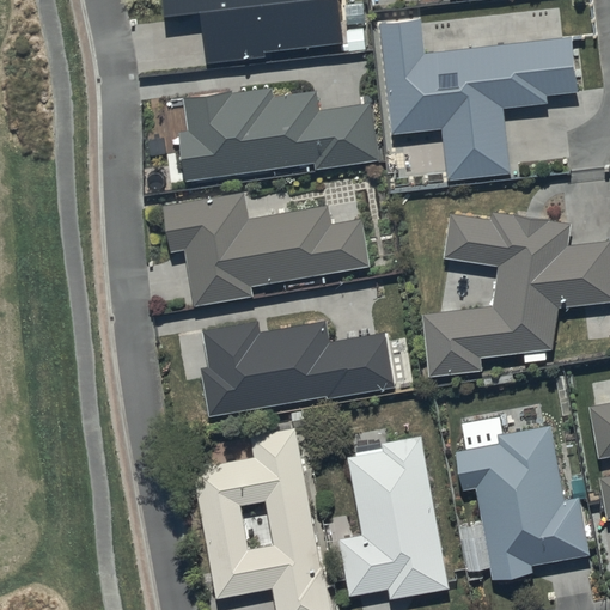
[(164,0),(166,17),(200,13),(205,63),(266,58),(264,53),(343,44),(337,0),(164,0)]
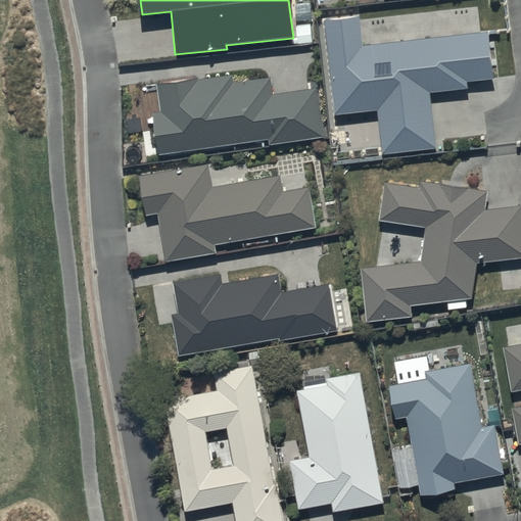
[(357,15),(323,19),(334,116),(377,111),(382,155),(434,149),(428,92),(465,88),(465,83),(490,80),(485,30),(360,45),(357,15)]
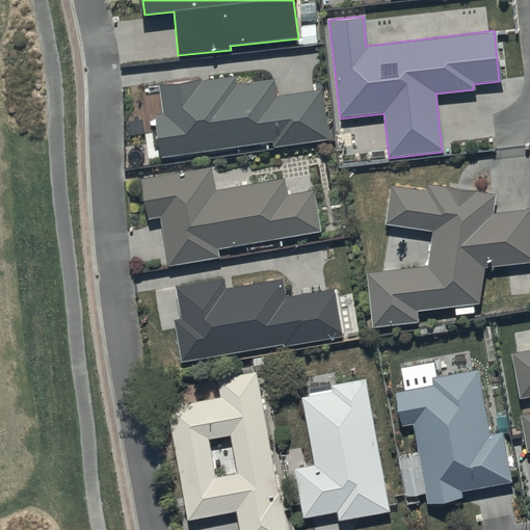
[(236,76),(159,85),(162,114),(157,115),(162,158),(274,142),(275,149),(328,142),(322,90),(276,96),(274,80),(237,85),(236,76)]
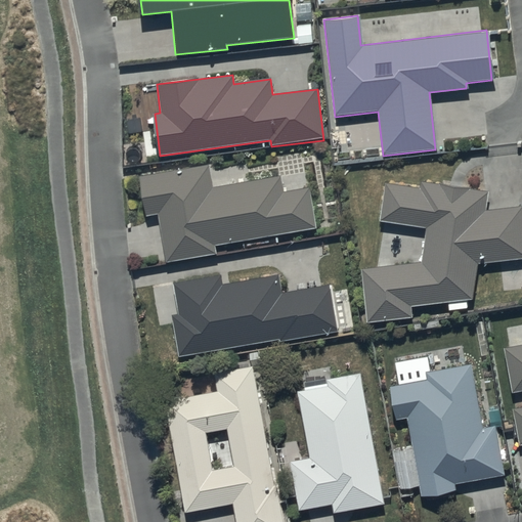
[(209,166),(140,177),(146,217),(159,215),(166,261),(216,253),(214,244),(314,227),(307,187),(283,191),(279,175),(213,186),(209,166)]
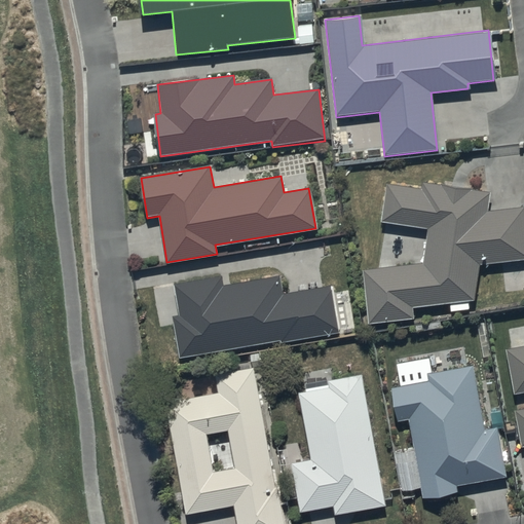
[(418,188),(384,182),(379,222),(425,230),(420,263),(364,269),(370,324),(411,319),(410,308),(472,301),(480,265),(523,259),(523,228),(521,208),(485,210),(487,194),(469,190),(469,188),(439,182),(438,185),(419,181),(418,188)]
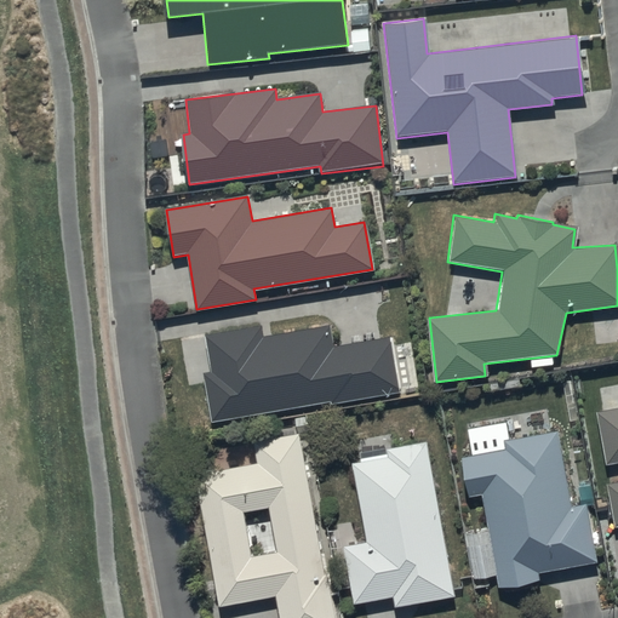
[(259,325),(202,336),(210,375),(202,376),(210,422),(396,393),(388,336),(332,344),(328,325),(261,336),(259,325)]
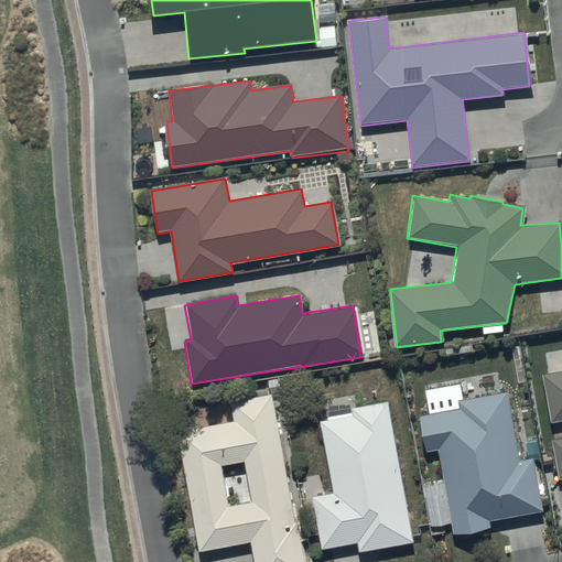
[(561,368),(539,373),(548,422),(561,419),(561,440),(549,442),(555,479),(561,478),(561,368)]
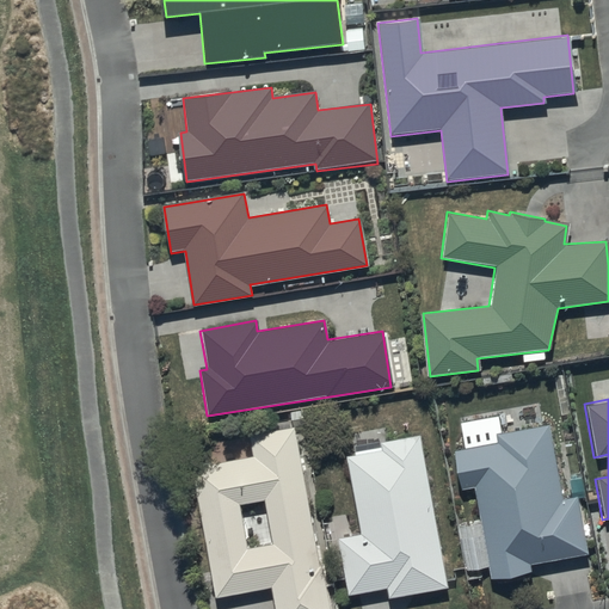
[(492,435),(494,444),(454,451),(461,491),(474,488),(481,537),(461,541),(467,573),(487,570),(490,579),(529,572),(528,566),(586,555),(576,497),(561,500),(548,425),(492,435)]
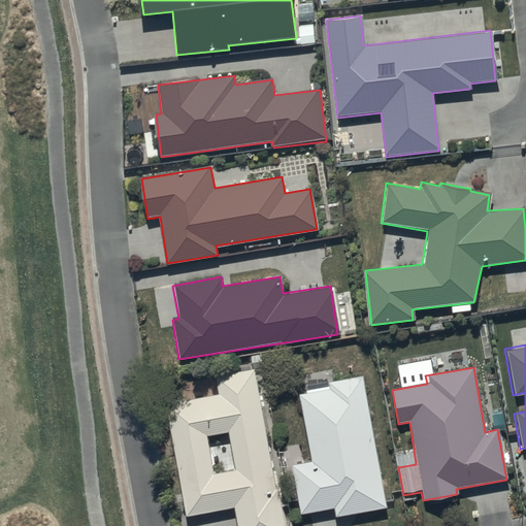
[(217,395),(165,403),(186,517),(235,508),(237,525),(286,525),(258,369),(214,377),(217,395)]
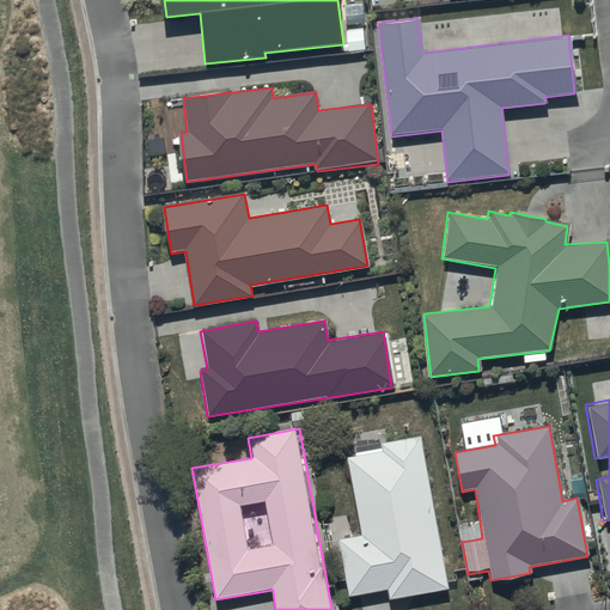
[(357,457),(347,458),(360,536),(337,540),(348,597),(388,590),(389,599),(449,590),(421,435),(382,443),(379,432),(353,437),(357,457)]
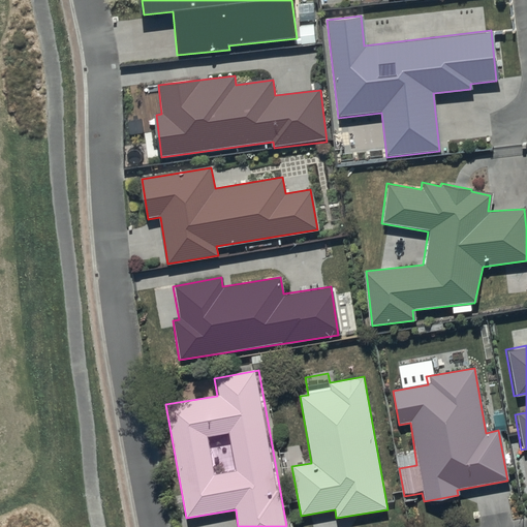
All buildings are outlined.
